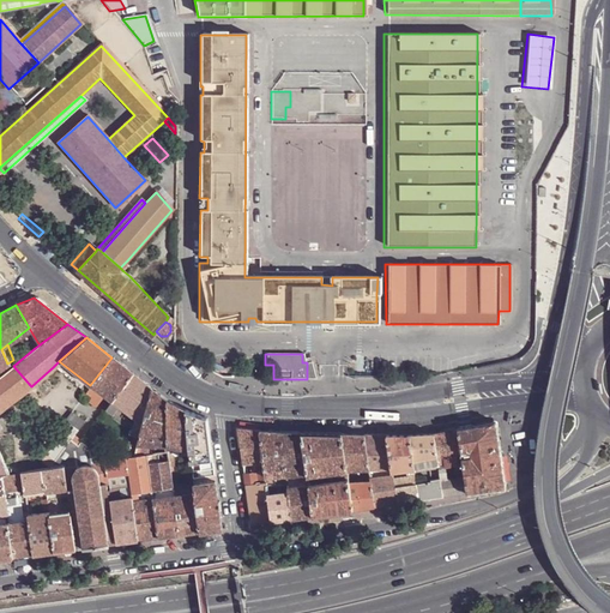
[(103,395),(124,367),(112,358),(90,385),(103,395)]
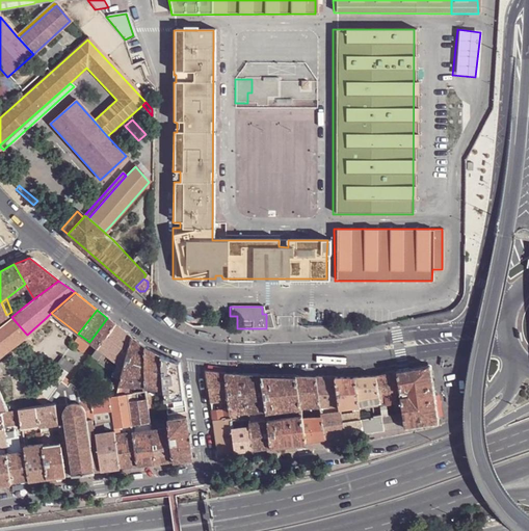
[(0,354),(26,334),(11,317),(0,324),(0,354)]
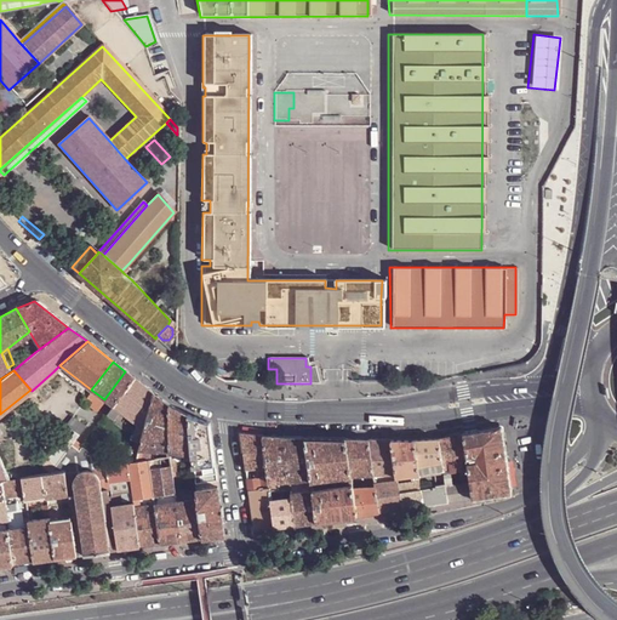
[(125,371),(104,399),(104,400),(112,405),(133,377),(125,371)]
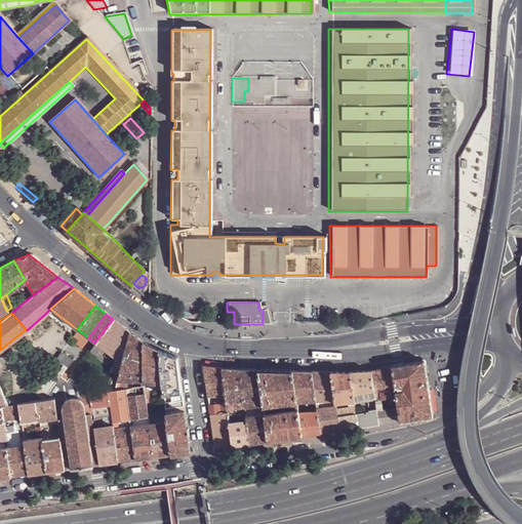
[(113,319),(94,343),(101,348),(115,359),(120,363),(129,331),(113,319)]
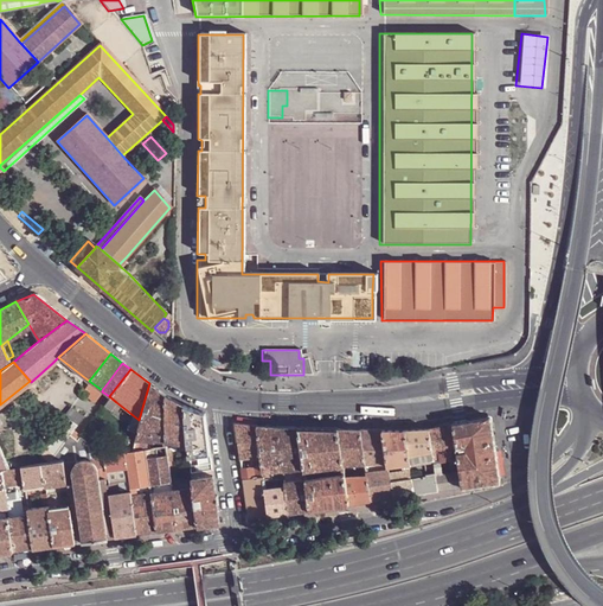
[(164,394),(149,383),(139,420),(136,432),(134,440),(145,441),(164,440),(164,394)]
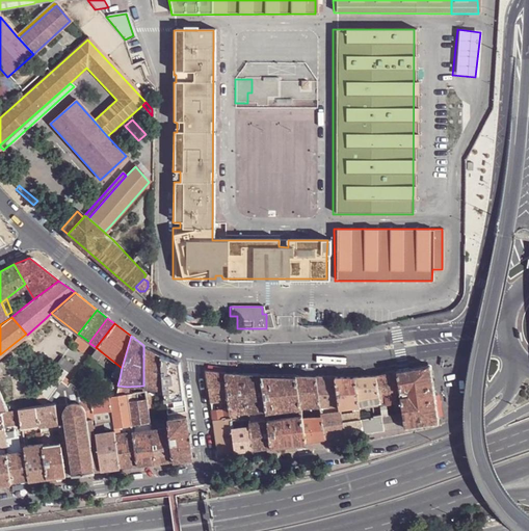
[(143,386),(162,389),(159,354),(143,345),(143,386)]
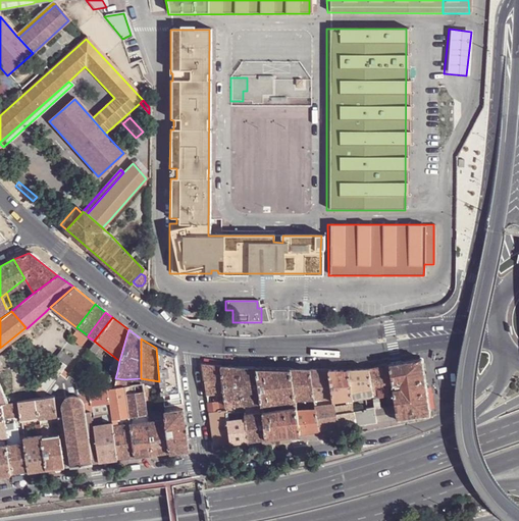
[(96,352),(100,346),(94,341),(90,347),(96,352)]
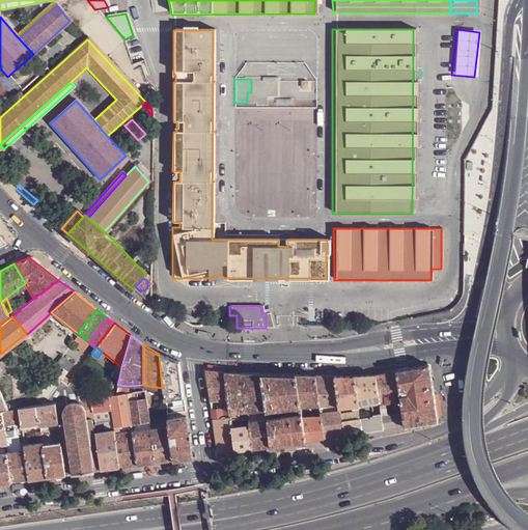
[(177,361),(159,354),(162,388),(163,395),(164,399),(182,397),(177,361)]
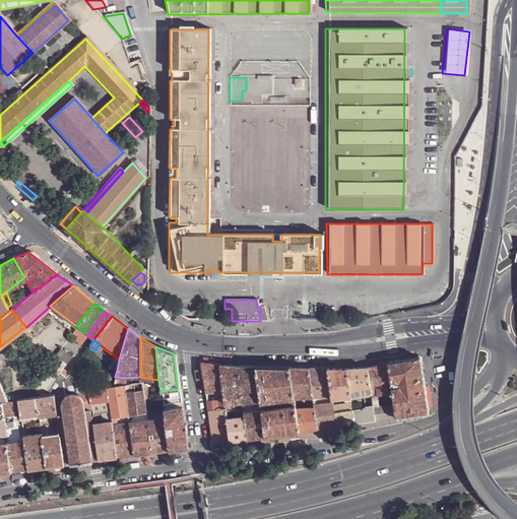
[(59,349),(53,358),(61,364),(64,366),(71,357),(59,349)]
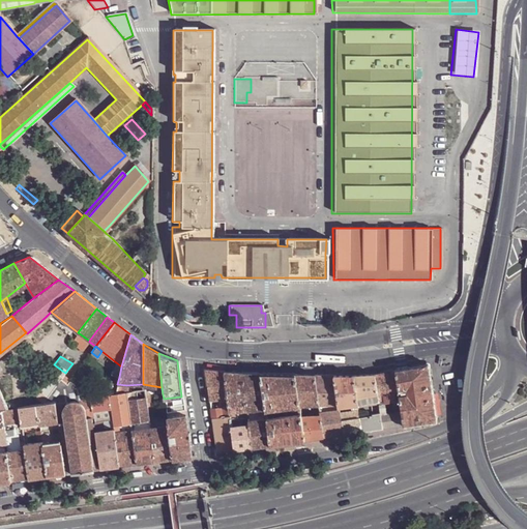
[(116,362),(110,373),(111,374),(114,375),(119,377),(121,366),(116,362)]
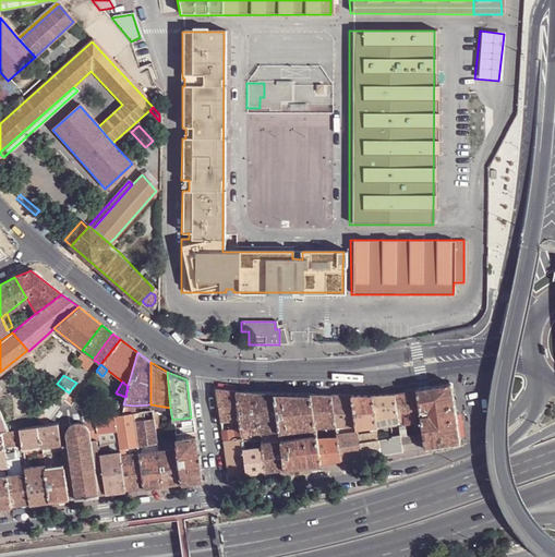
[(420,435),(422,449),(457,445),(448,385),(413,391),(417,413),(417,415),(420,435)]
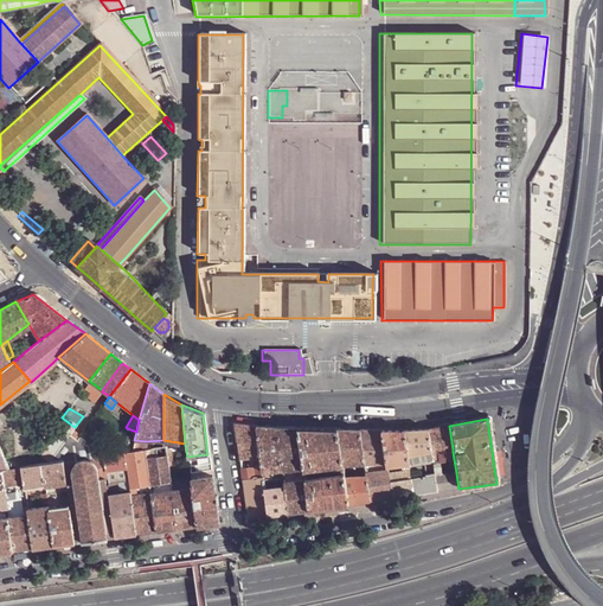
[(255,427),(233,423),(232,425),(237,459),(248,458),(257,455),(255,427)]
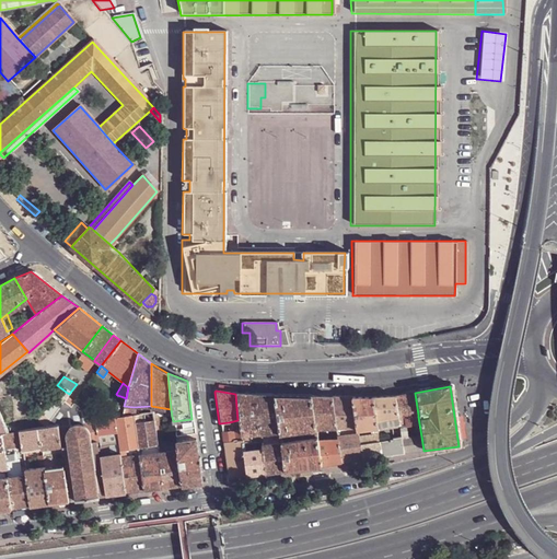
[(393,396),(396,418),(403,417),(414,416),(418,415),(415,393),(393,396)]
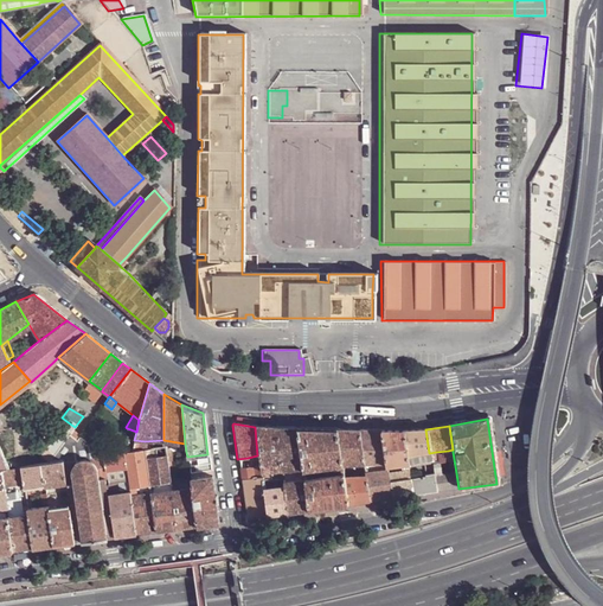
[(275,428),(255,427),(257,455),(258,461),(260,466),(260,471),(268,471),(281,471),(275,428)]
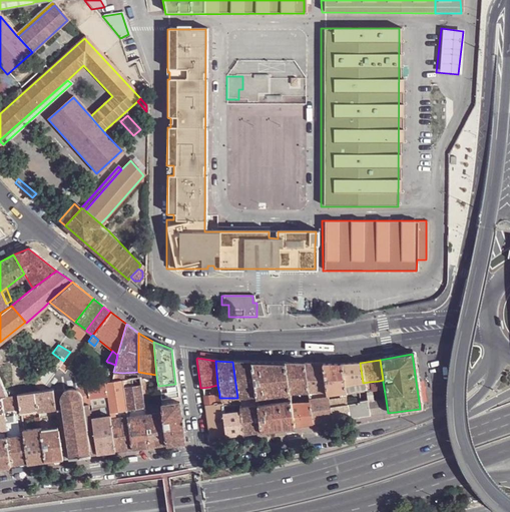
[(249,362),(232,362),(237,398),(237,399),(255,397),(249,362)]
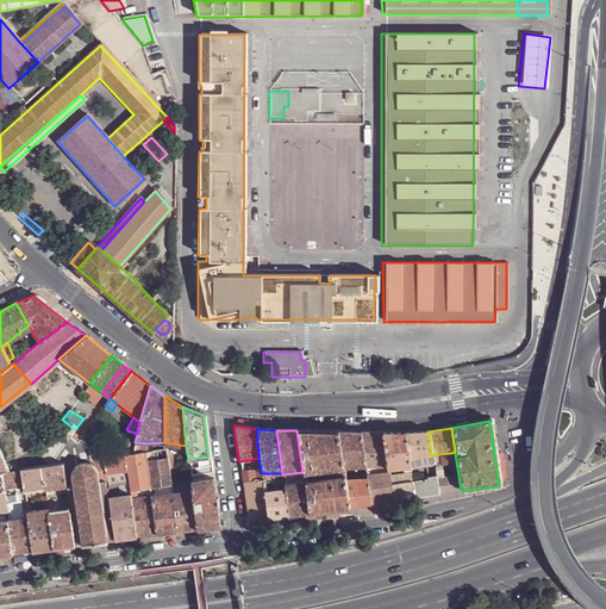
[(337,432),(297,430),(303,472),(341,467),(337,432)]
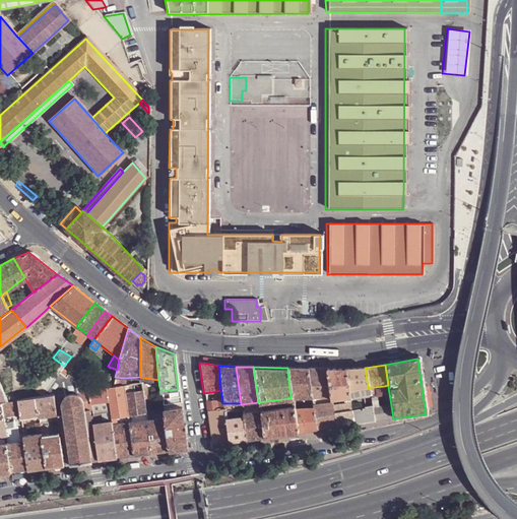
[(306,368),(287,368),(291,398),(310,398),(306,368)]
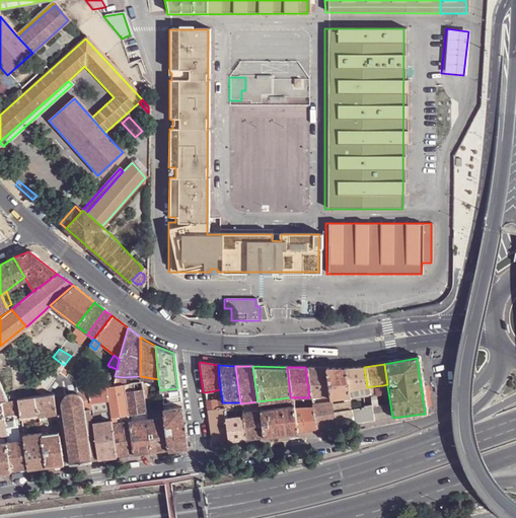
[(305,367),(309,397),(319,397),(321,397),(329,398),(325,368),(305,367)]
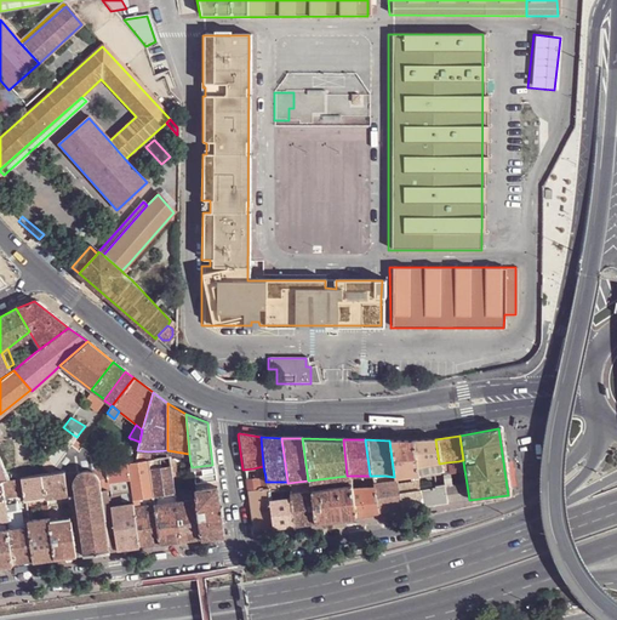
[(410,441),(415,467),(439,464),(435,439),(410,441)]
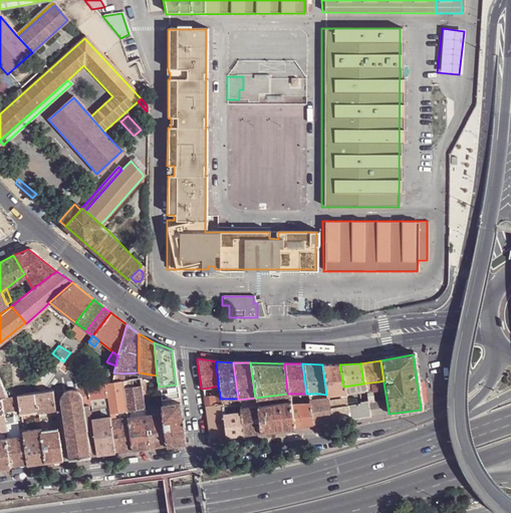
[(47,382),(54,388),(67,369),(61,364),(58,366),(47,382)]
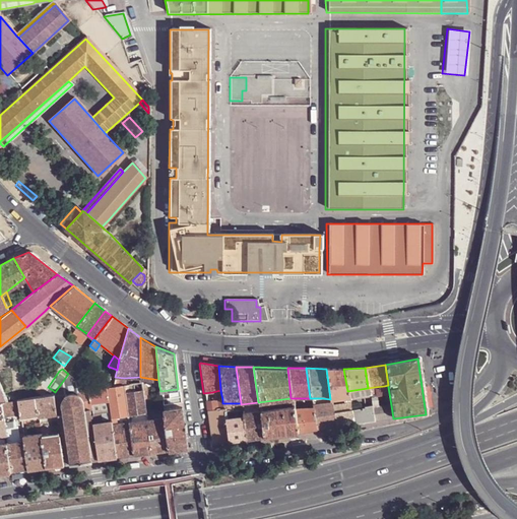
[(343,369),(326,369),(330,399),(341,398),(348,397),(347,391),(343,369)]
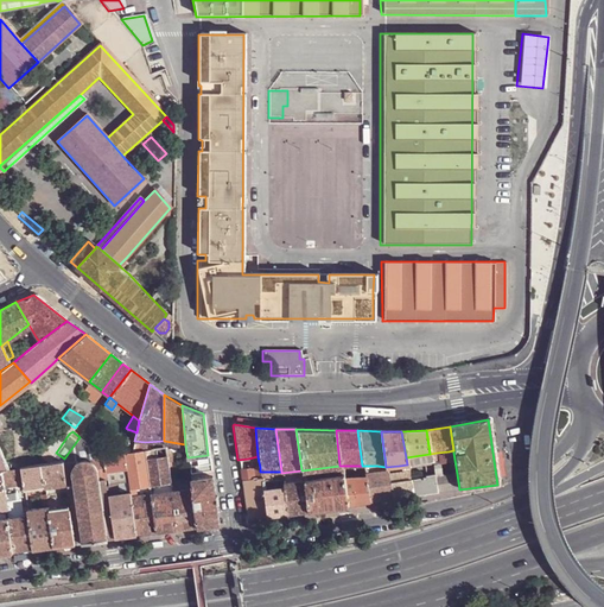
[(64,459),(62,461),(102,456),(80,437),(64,459)]
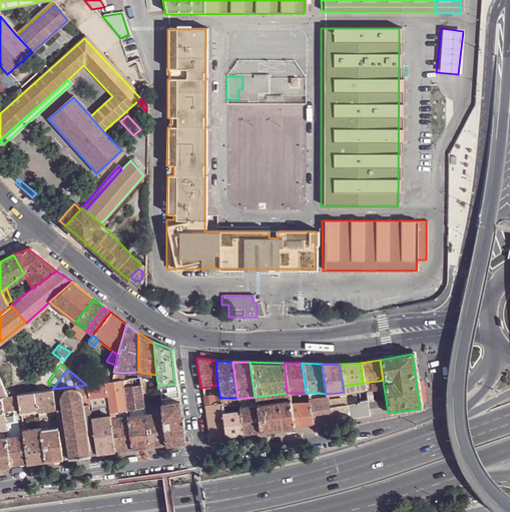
[(122,373),(113,372),(111,382),(121,380),(122,373)]
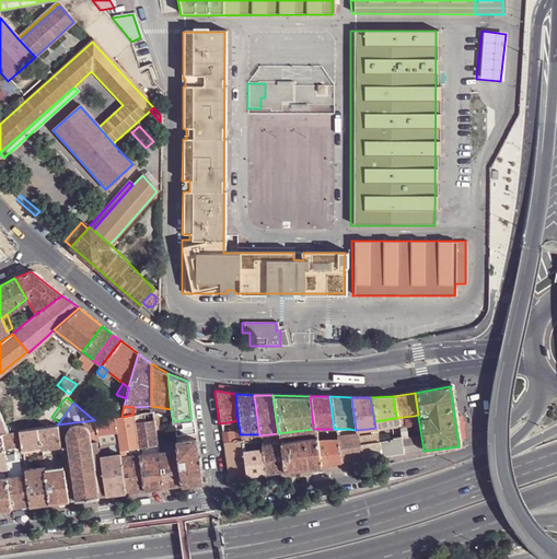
[(143,423),(142,414),(132,415),(134,424),(143,423)]
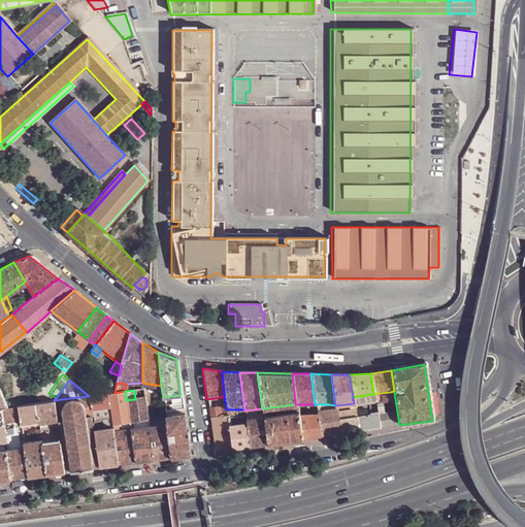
[(115,393),(106,394),(108,408),(109,414),(111,426),(111,429),(112,432),(130,429),(126,400),(125,391),(115,393)]
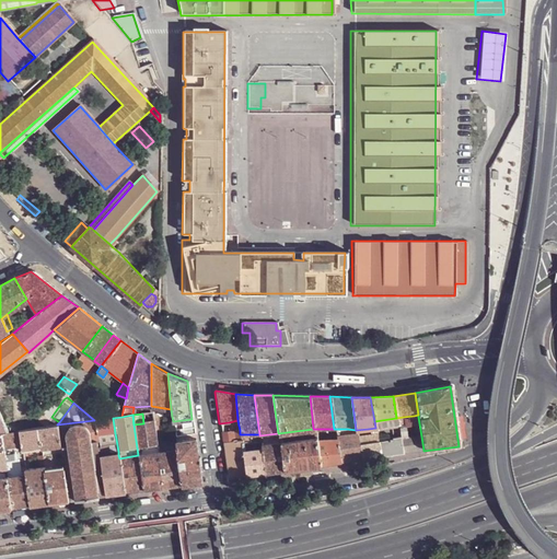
[(414,417),(414,416),(403,417),(403,423),(404,427),(415,426),(414,417)]
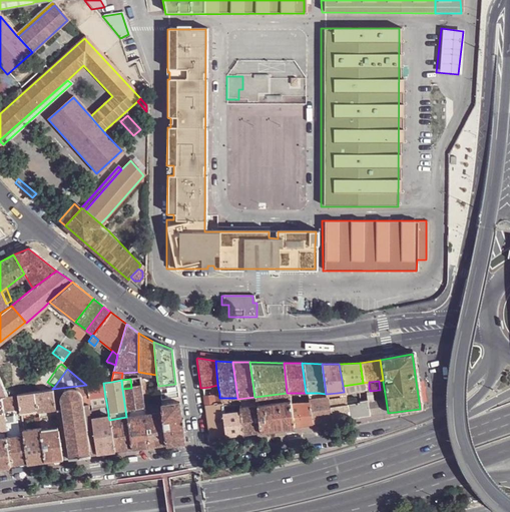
[(47,382),(39,392),(51,390),(52,389),(54,387),(47,382)]
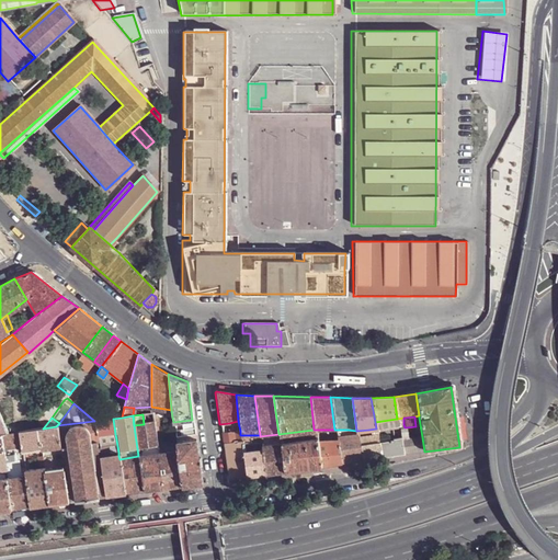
[(113,419),(104,420),(106,434),(106,435),(115,434),(113,419)]
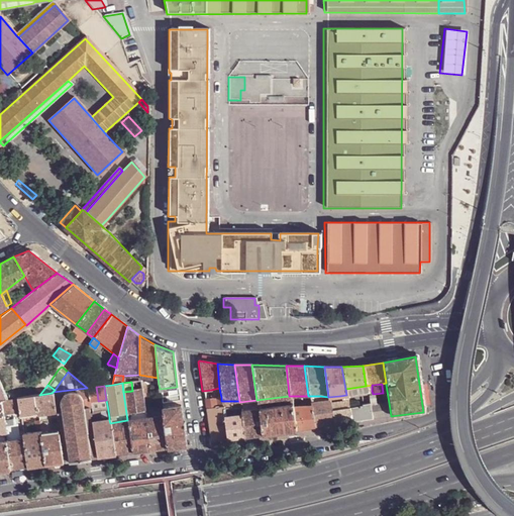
[(346,395),(346,398),(358,396),(367,395),(367,392),(366,386),(345,389),(346,395)]
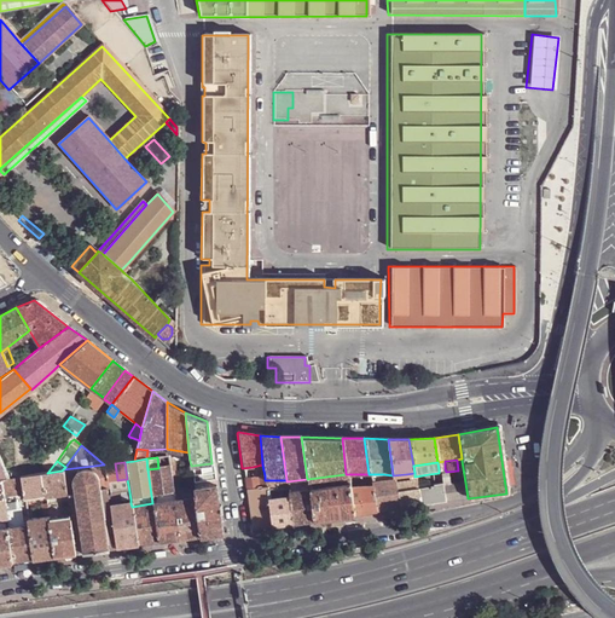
[(104,465),(106,480),(117,479),(115,463),(104,465)]
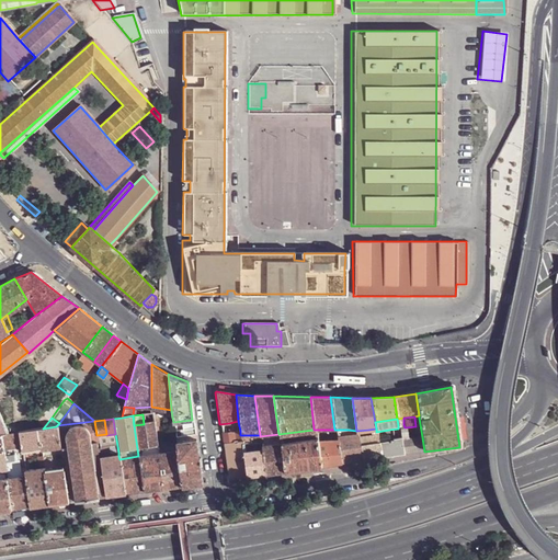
[(194,434),(192,420),(173,422),(174,436),(194,434)]
